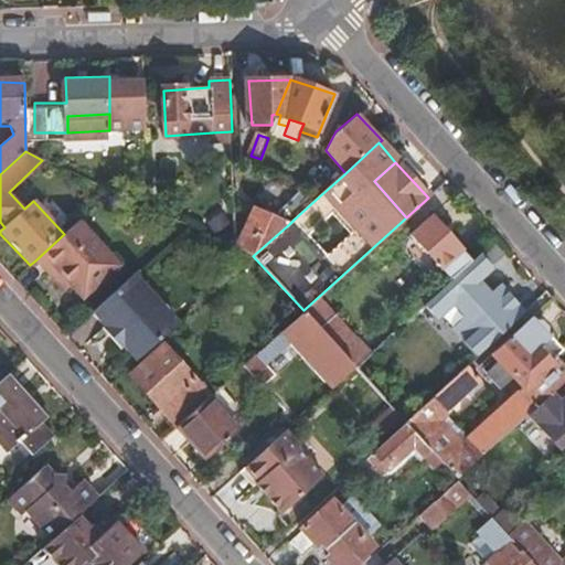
[(93,202),(96,204),(110,191),(100,185),(93,192),(98,198),(93,202)]
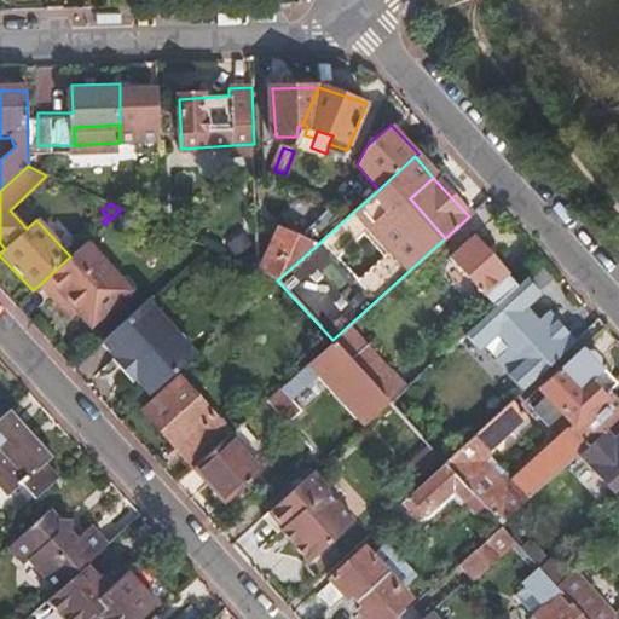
[(121,209),(105,224),(113,233),(133,214),(121,209)]
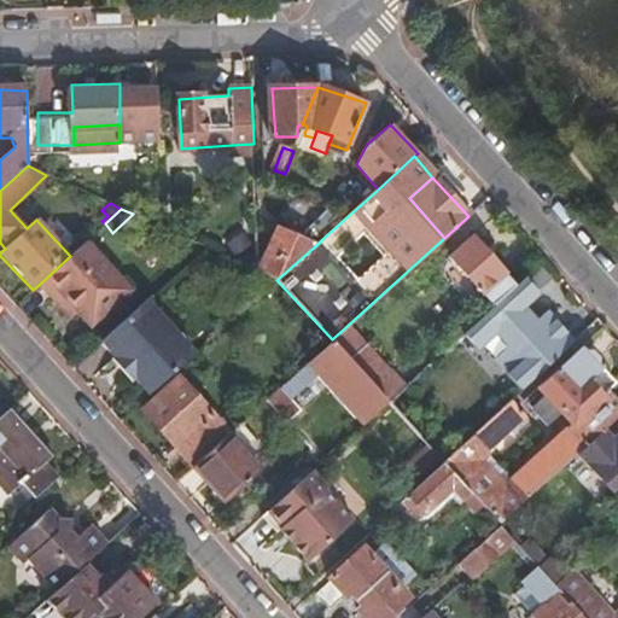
[(334,210),(312,231),(322,239),(348,216),(334,210)]
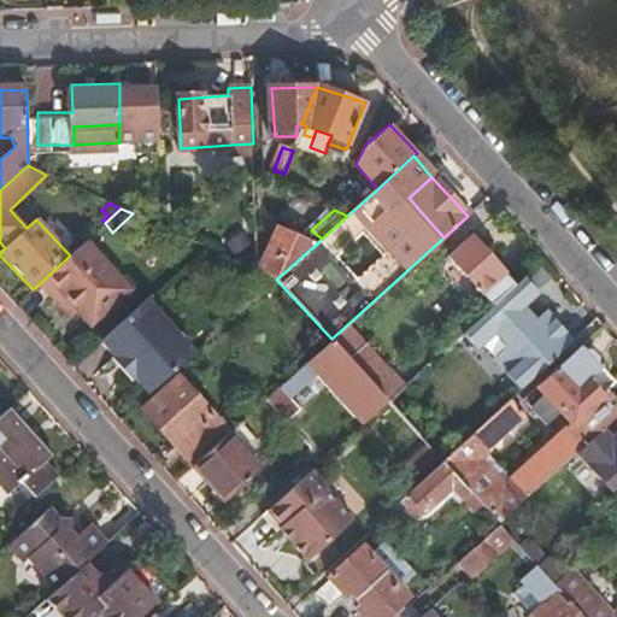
[(257,271),(276,280),(316,245),(301,239),(276,228),(271,244),(257,239),(257,271)]
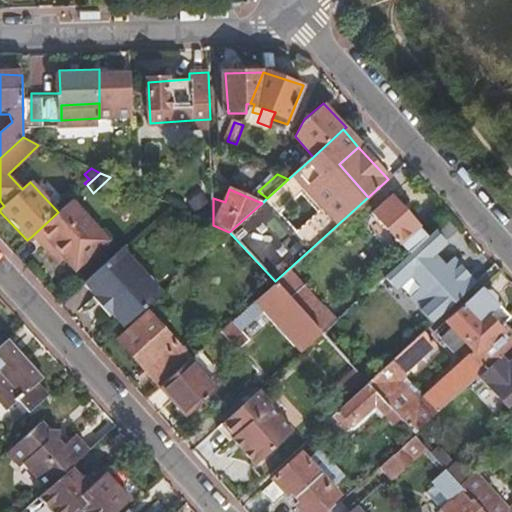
[(267,198),(258,191),(250,198),(262,203),(267,198)]
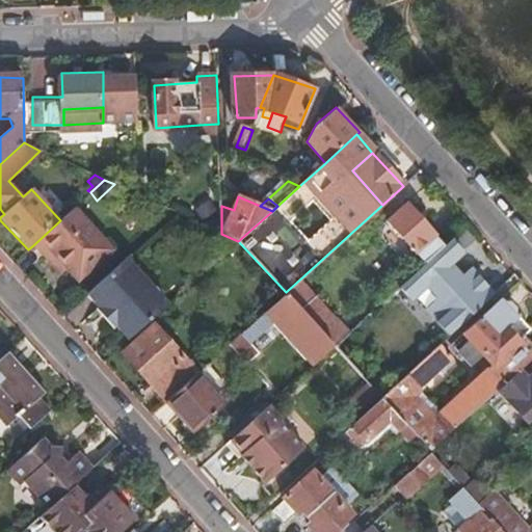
[(390,219),(428,262),(447,244),(408,203),(390,219)]
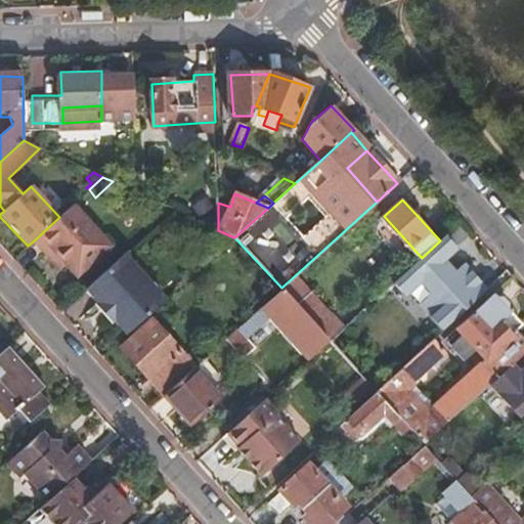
[(112,245),(74,205),(59,217),(33,242),(59,268),(64,263),(77,276),(112,245)]
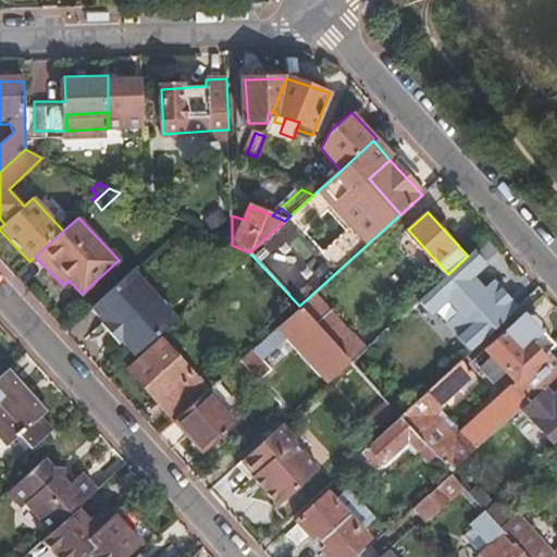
[(158,287),(139,267),(91,310),(106,325),(103,326),(121,348),(123,345),(134,358),(175,320),(152,293),(158,287)]
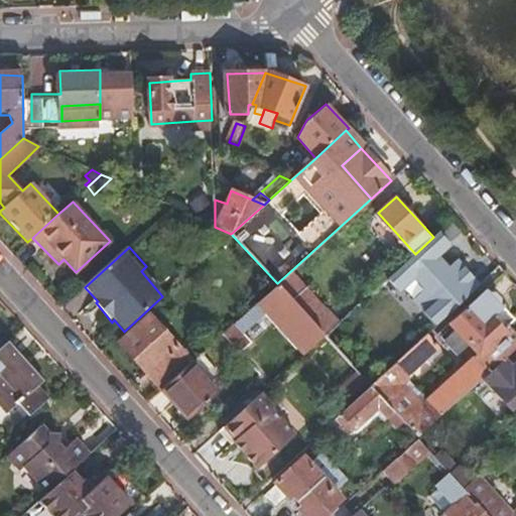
[(391,351),(400,360),(429,334),(487,279),(491,276),(470,252),(402,313),(415,328),(391,351)]
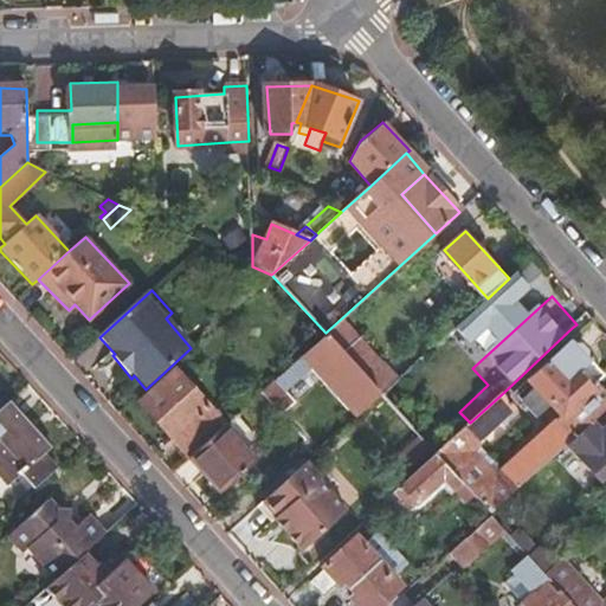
[(355,331),(337,347),(381,394),(398,379),(355,331)]
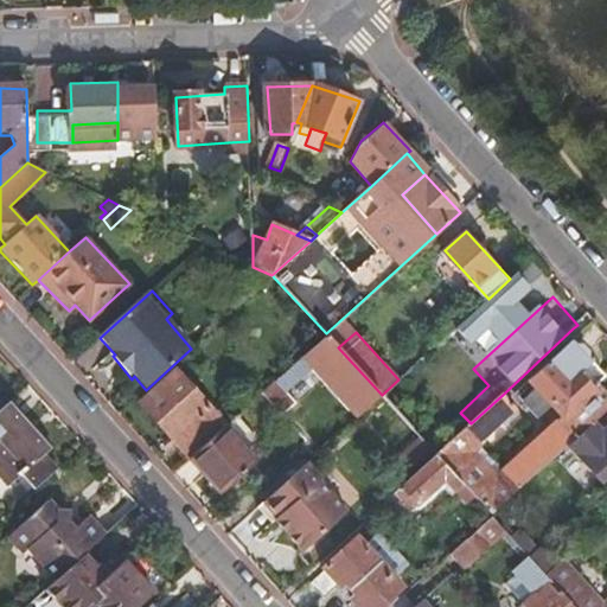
[(263,391),(282,413),(294,401),(285,391),(311,365),(357,417),(382,395),(338,347),(326,333),(263,391)]
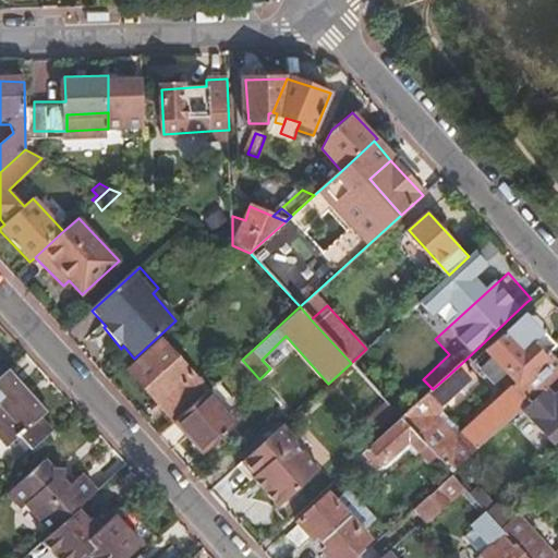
[(526,352),(534,346),(514,324),(507,331),(526,352)]
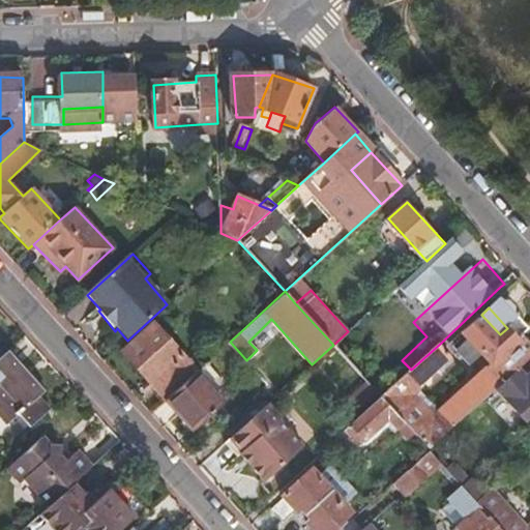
[(518,339),(507,328),(500,334),(481,315),(463,331),(468,337),(457,348),(470,364),(477,357),(482,353),(492,363),(518,339)]
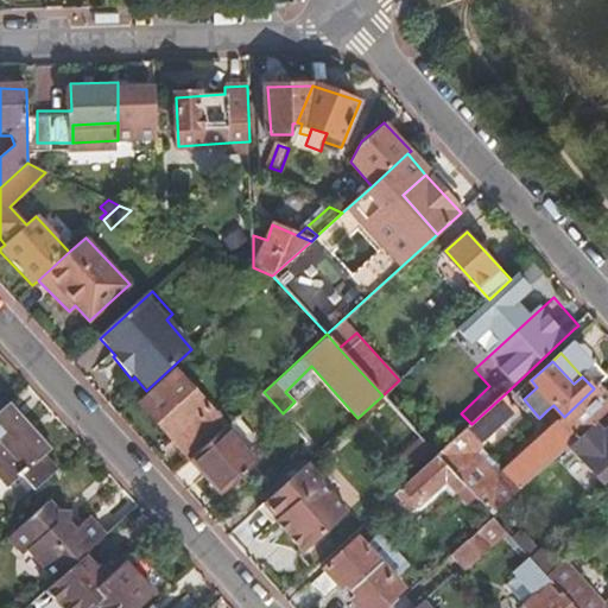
[(140,403),(191,458),(226,426),(175,371),(140,403)]
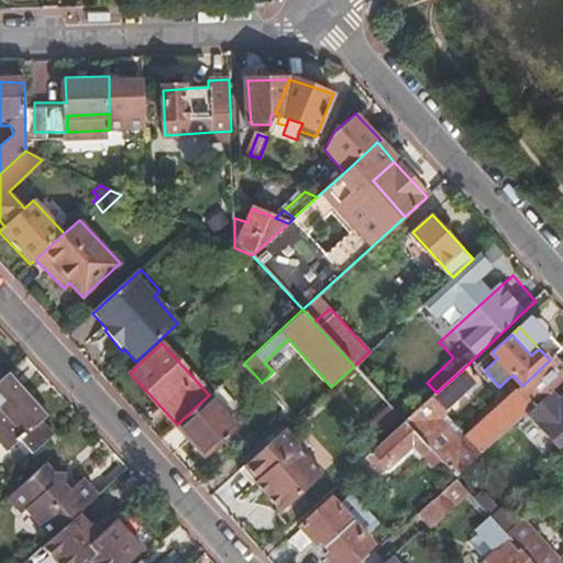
[(354,366),(383,397),(409,374),(381,343),(377,345),(370,352),(354,366)]
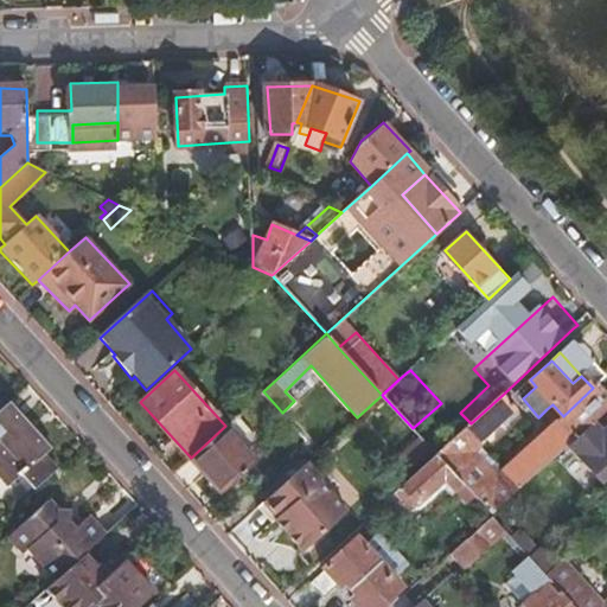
[(492,513),(499,508),(557,455),(570,443),(606,409),(606,395),(598,384),(593,388),(563,416),(556,421),(544,433),(498,474),(491,466),(486,475),(471,491),(492,513)]
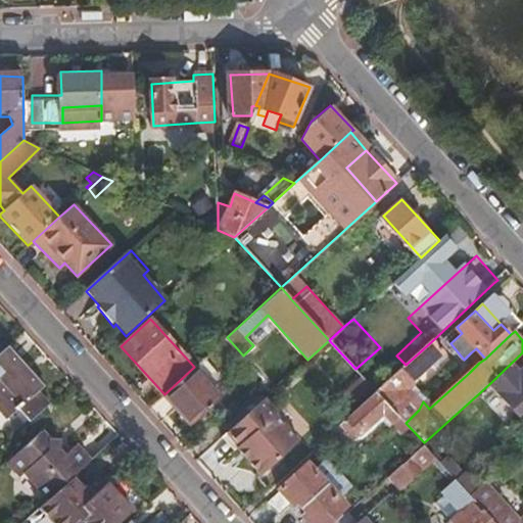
[(413,381),(445,350),(435,338),(406,365),(402,368),(413,381)]
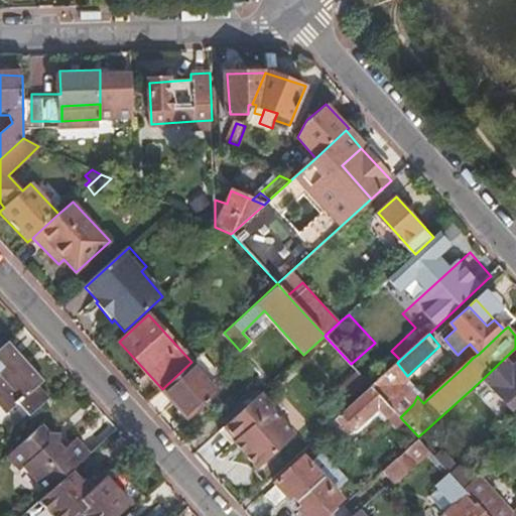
[(470,344),(465,348),(473,358),(479,354),(470,344)]
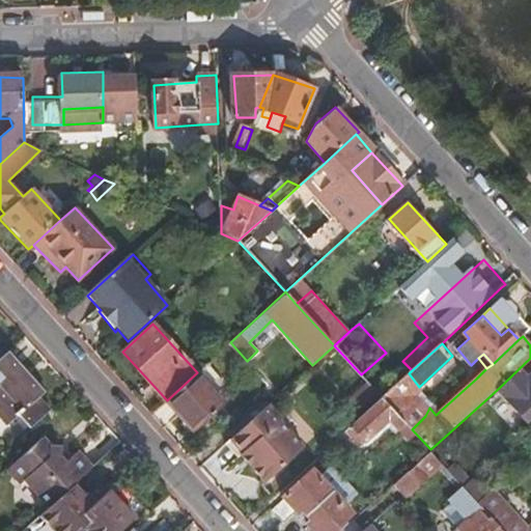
[(24,431),(49,409),(36,395),(40,391),(16,366),(12,368),(2,357),(0,357),(0,421),(4,425),(12,418),(24,431)]
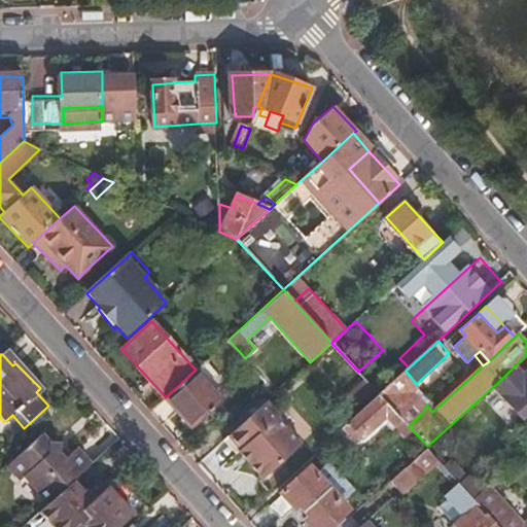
[(526,355),(495,385),(520,414),(526,407),(526,355)]
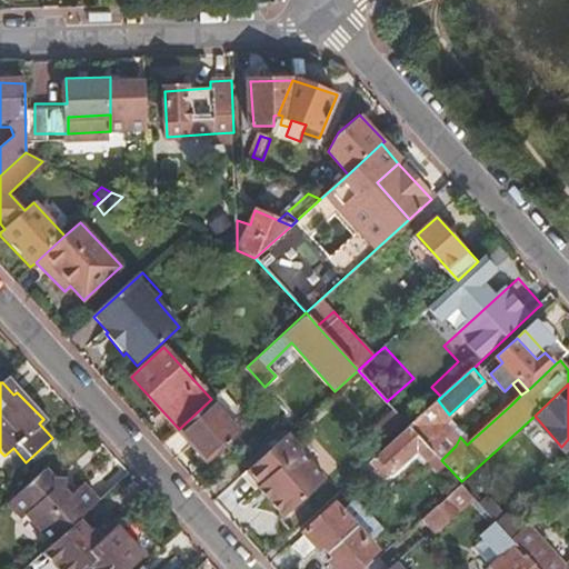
[(211,399),(179,429),(208,459),(240,429),(238,427),(241,423),(226,406),(222,410),(219,406),(227,398),(220,391),(211,399)]
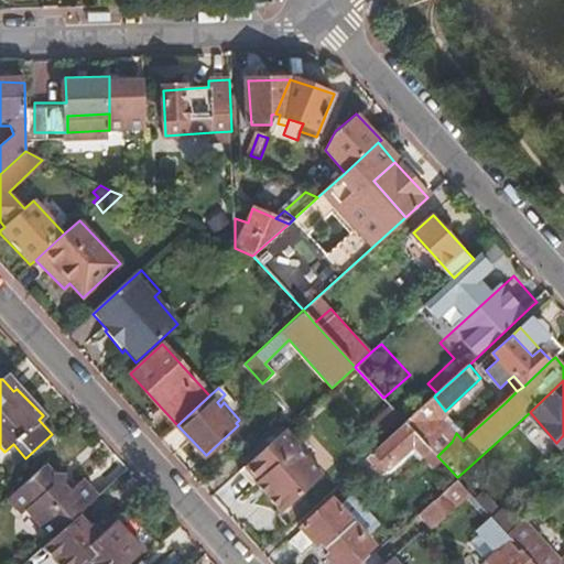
[(415,414),(407,422),(431,449),(432,451),(437,456),(452,442),(456,433),(443,418),(447,412),(445,411),(434,397),(433,398),(415,414)]
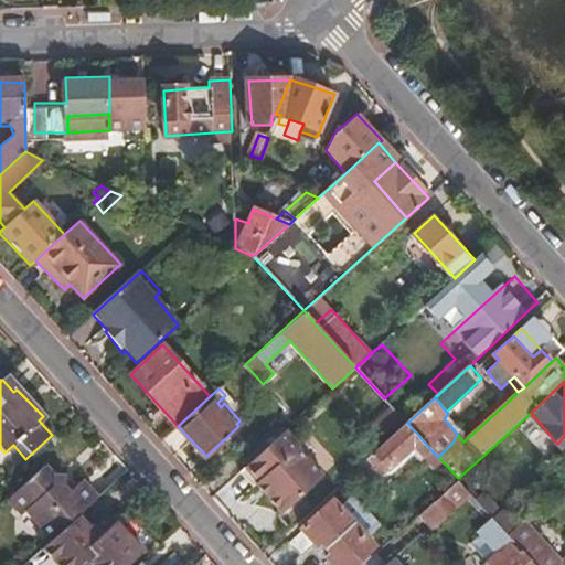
[(407,423),(369,458),(384,473),(414,447),(424,457),(432,450),(407,423)]
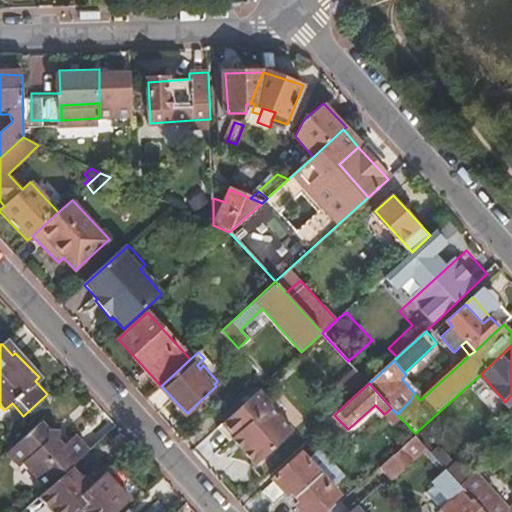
[(258,390),(221,424),(231,435),(234,433),(243,443),(239,447),(253,463),(290,429),(267,405),(269,402),(258,390)]
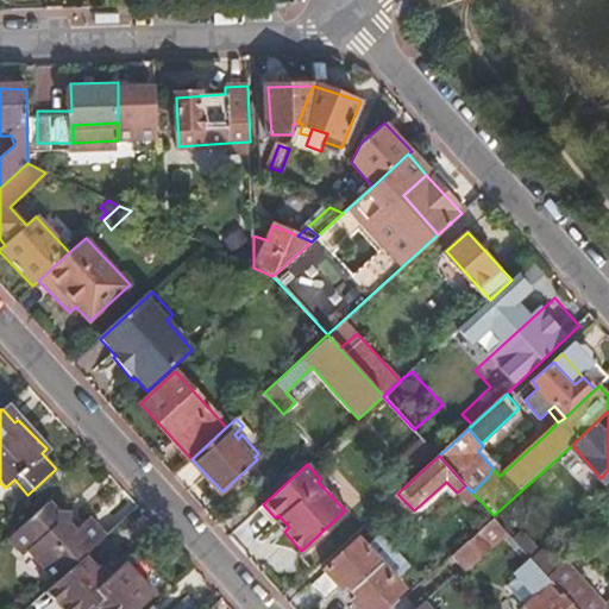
[(30,547),(57,579),(83,556),(104,535),(88,518),(80,526),(74,531),(68,523),(69,512),(55,508),(48,500),(11,534),(25,551),(30,547)]
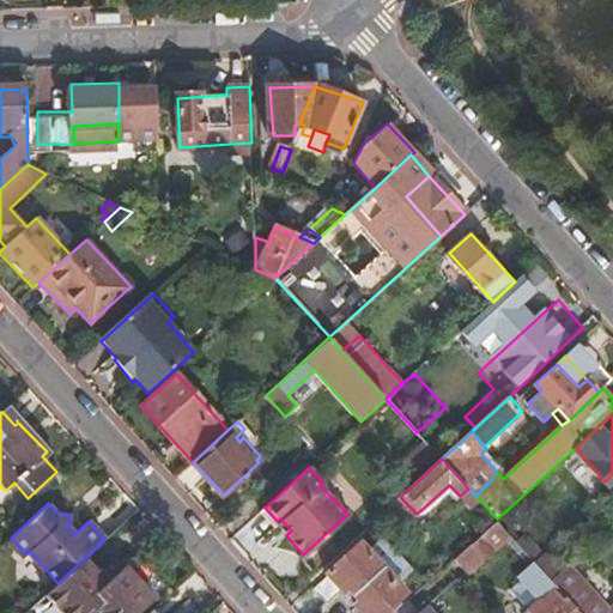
[(504,513),(497,519),(511,535),(516,541),(525,534),(504,513)]
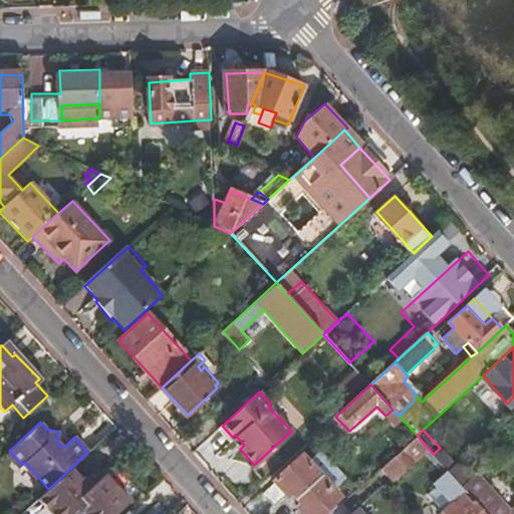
[(67,444),(58,432),(57,442),(62,448),(67,444)]
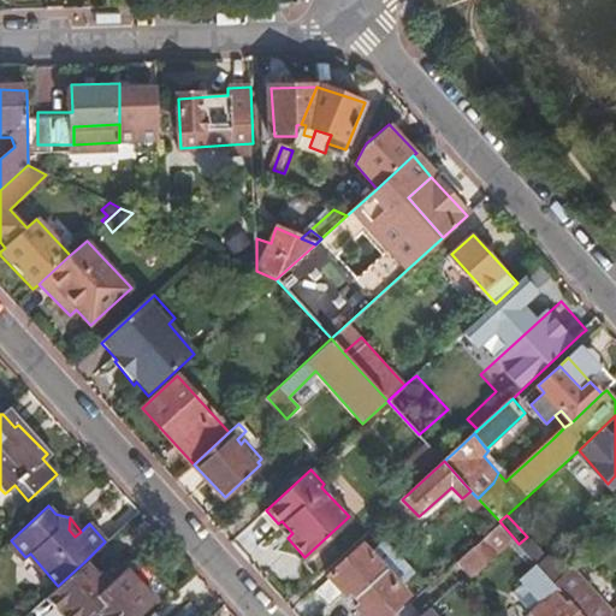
[(499,521),(457,560),(472,576),(514,538),(499,521)]
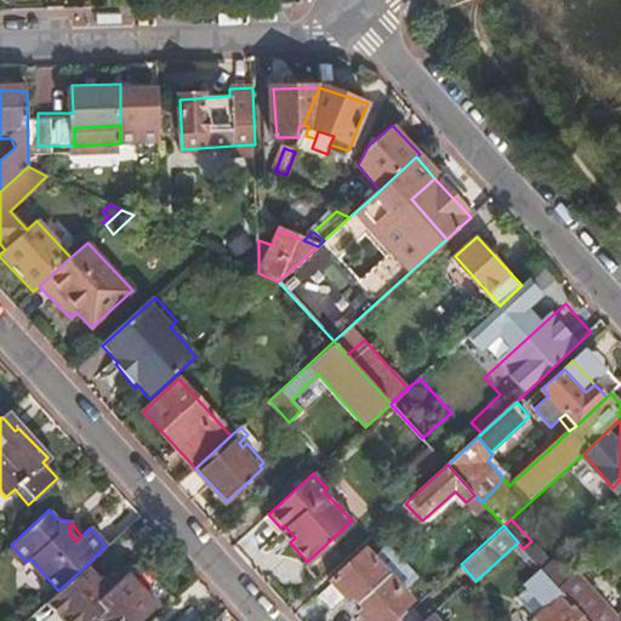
[(523,548),(542,569),(558,587),(571,575),(575,573),(558,553),(548,560),(531,541),(523,548)]
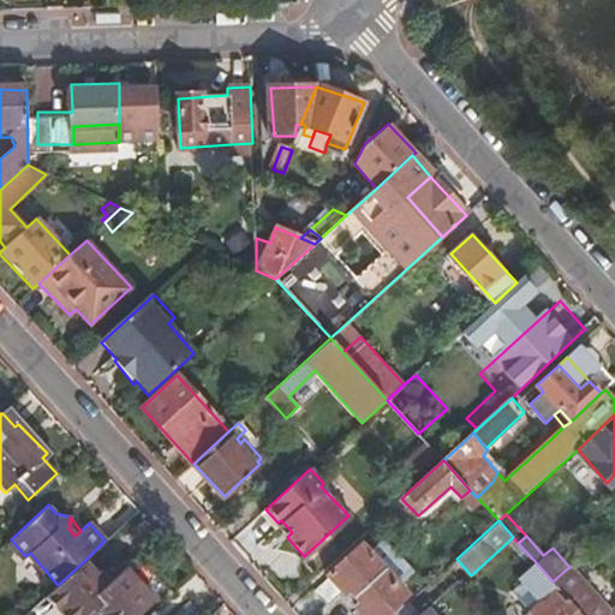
[(354,597),(398,557),(386,544),(371,556),(362,547),(328,577),(329,580),(315,593),(327,605),(341,592),(344,595),(347,590),(354,597)]
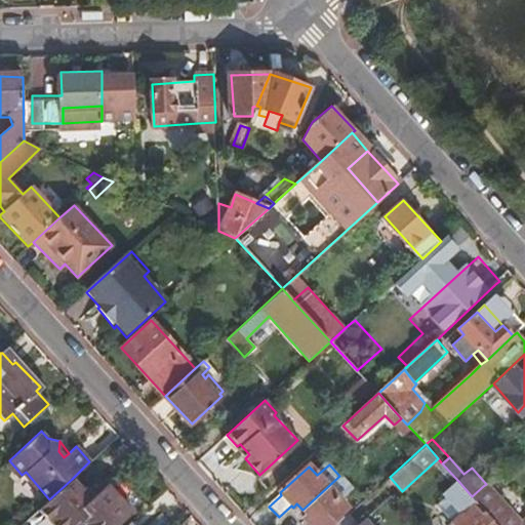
[(339,476),(303,510),(307,515),(304,519),(309,524),(327,524),(347,509),(339,501),(352,489),(339,476)]
